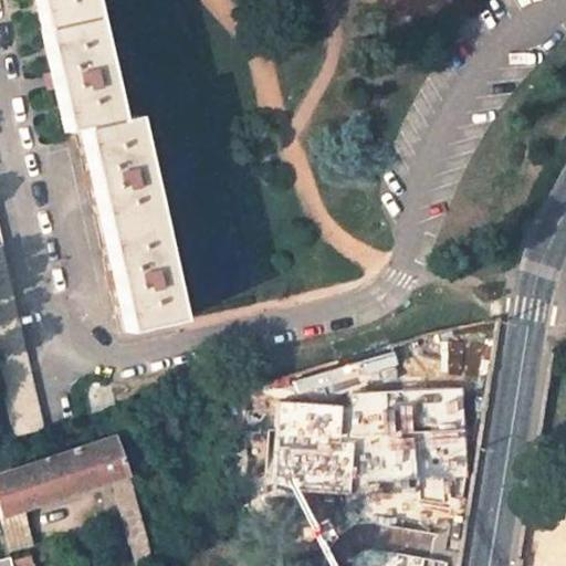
[(91,121),(63,0),(4,0),(21,75),(16,75),(20,90),(24,88),(34,134),(51,129),(61,174),(55,175),(60,189),(64,188),(83,274),(79,275),(83,291),(87,290),(96,334),(152,322),(106,117),(91,121)]
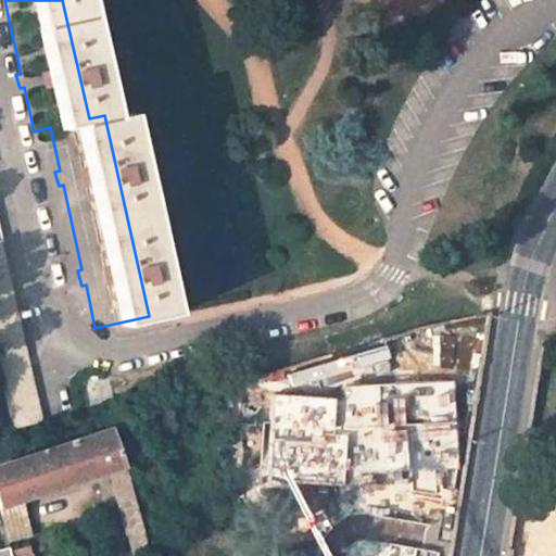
[(0,374),(12,428),(41,421),(0,240),(0,374)]
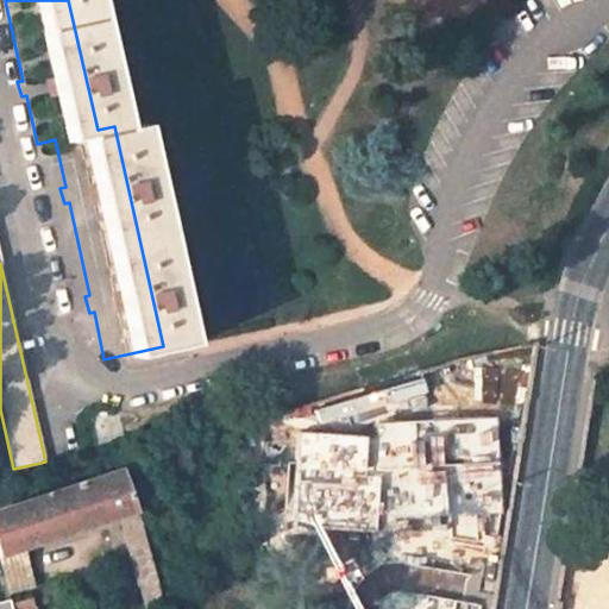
[(420,381),(466,366),(463,357),(416,370),(420,381)]
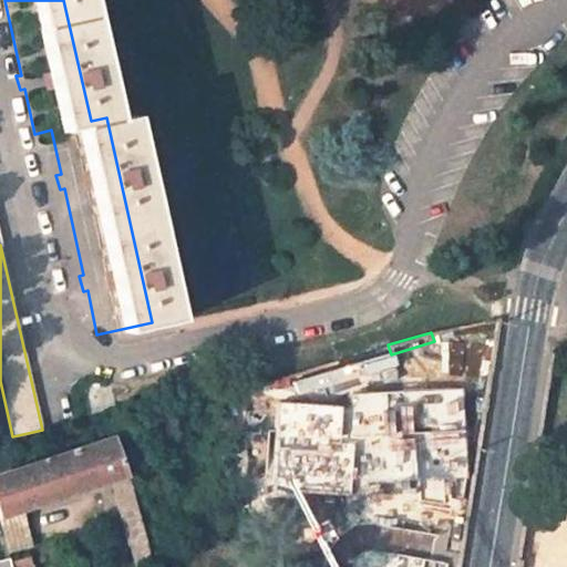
[(468,478),(462,389),(353,394),(341,409),(271,402),(269,431),(265,493),(351,496),(462,515),(468,478)]
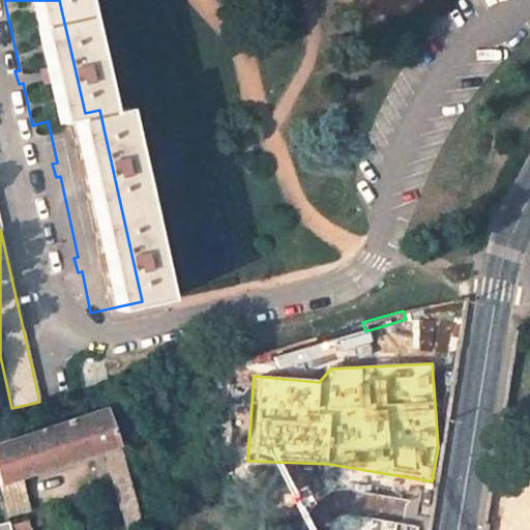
[(137,416),(131,400),(106,409),(106,411),(111,427),(137,416)]
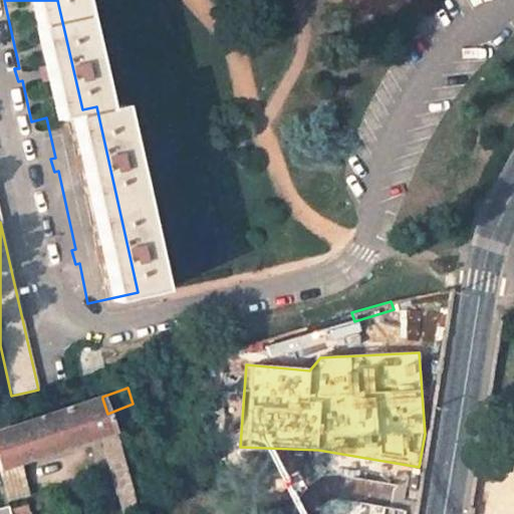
[(15,429),(0,434),(0,469),(19,464),(100,437),(117,494),(131,491),(115,435),(107,414),(102,399),(15,429)]
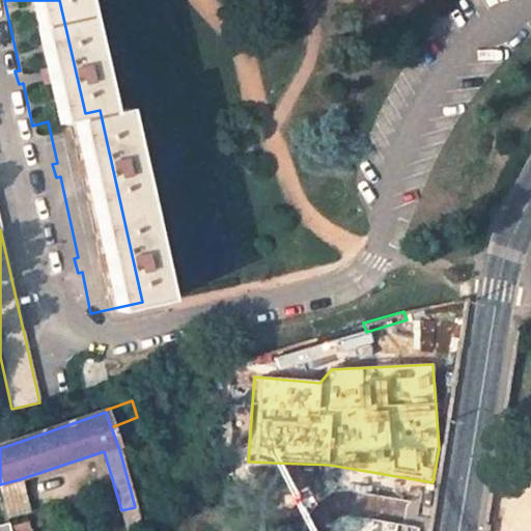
[(0,448),(16,443),(14,436),(0,439),(0,448)]
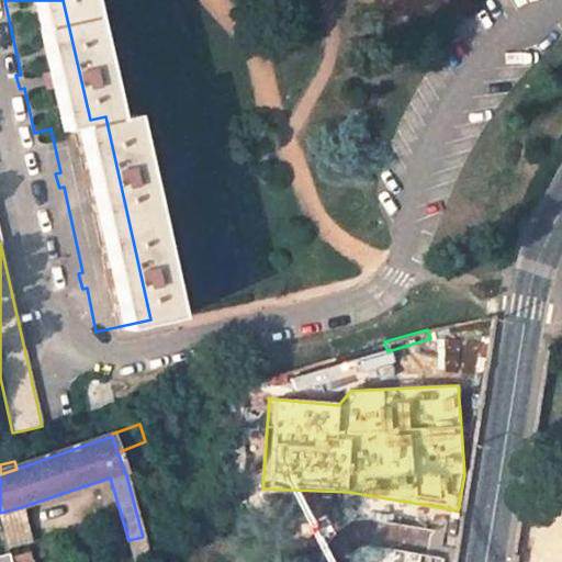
[(0,520),(7,548),(29,541),(21,507),(0,513),(0,520)]
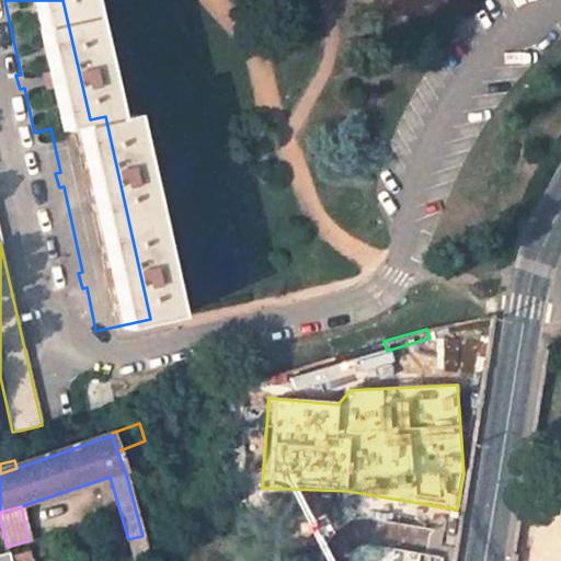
[(128,539),(133,560),(149,560),(142,536),(128,539)]
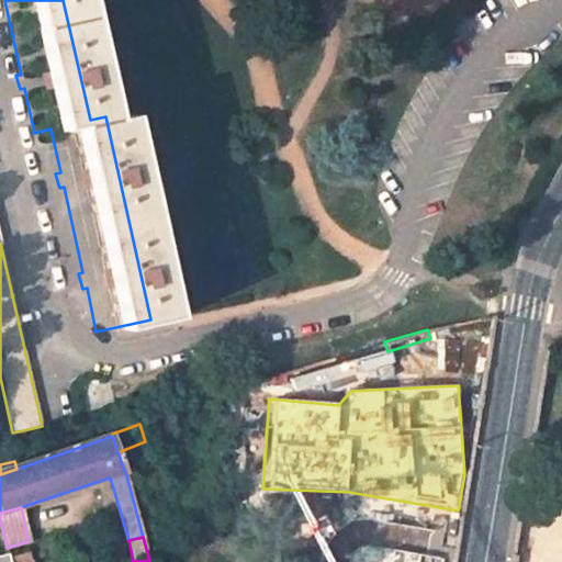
[(445,561),(446,559),(364,543),(361,561),(445,561)]
